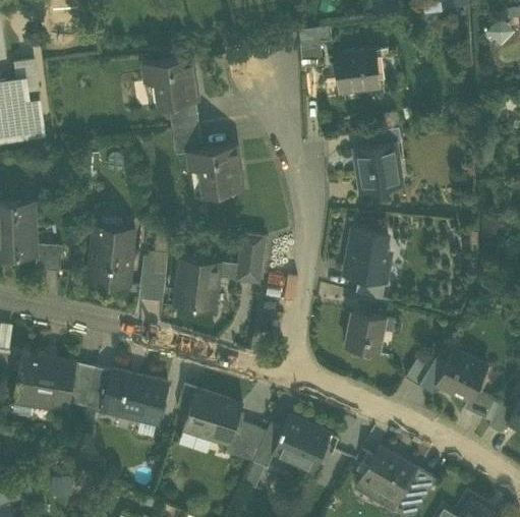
[(440,1),(421,3),(423,14),(441,12),(440,1)]
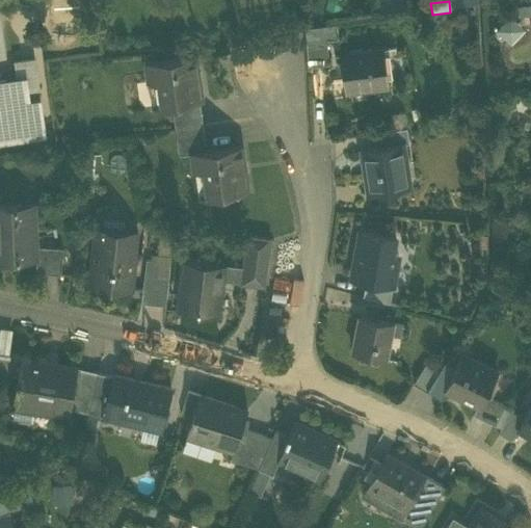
[(530,8),(516,10),(518,22),(530,20),(530,8)]
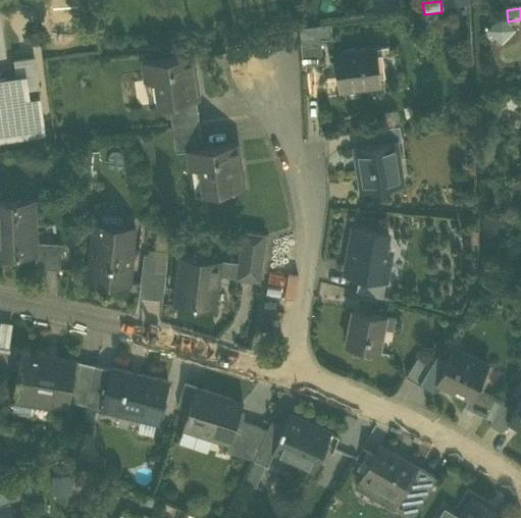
[(515,34),(501,19),(483,38),(490,45),(495,41),(501,48),(515,34)]
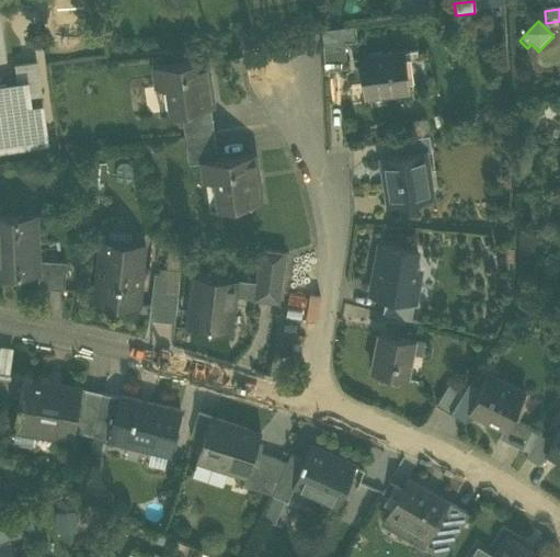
[(354,29),(321,32),(322,45),(344,45),(356,44),(354,29)]
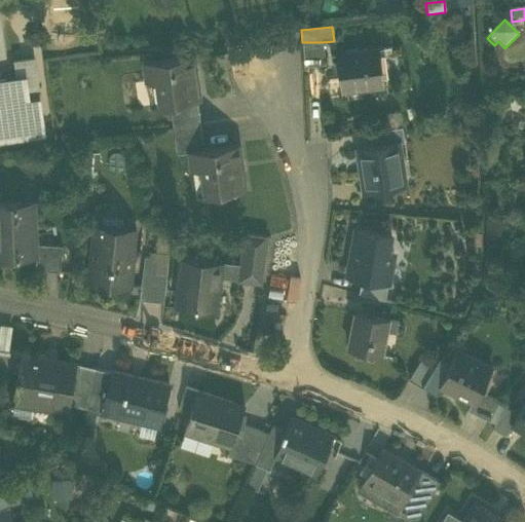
[(302,42),(304,68),(325,67),(323,42),(302,42)]
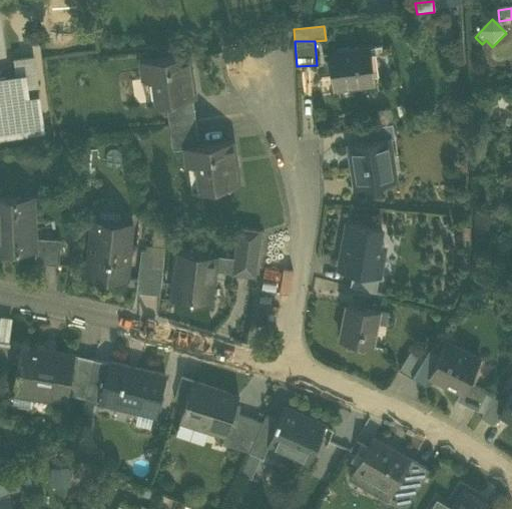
[(357,86),(357,89),(374,87),(369,50),(328,55),(331,78),(332,89),(357,86)]
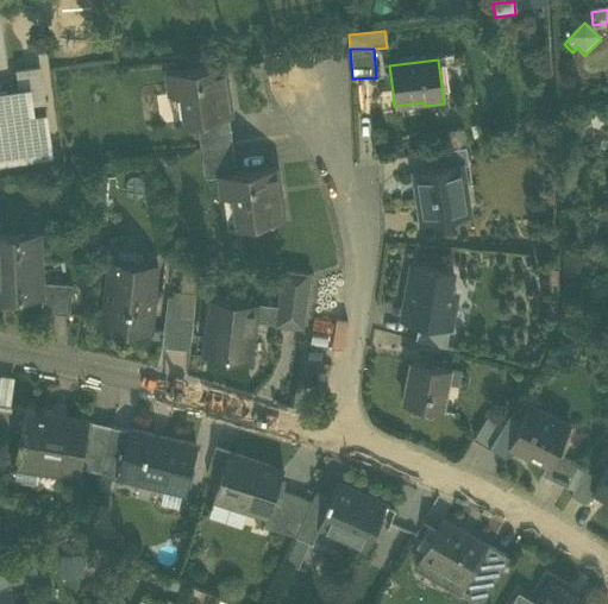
[(180,95),(183,125),(200,123),(230,119),(223,67),(167,74),(170,96),(180,95)]
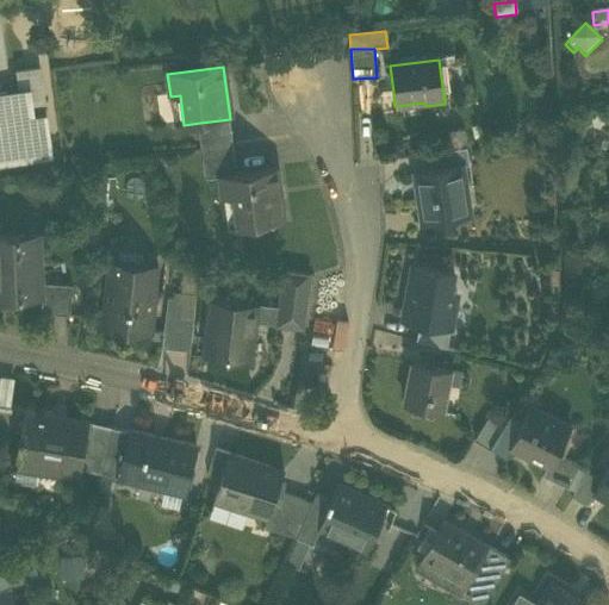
[(0,164),(50,158),(45,118),(31,120),(29,106),(43,104),(39,72),(17,75),(19,94),(0,97),(0,164)]
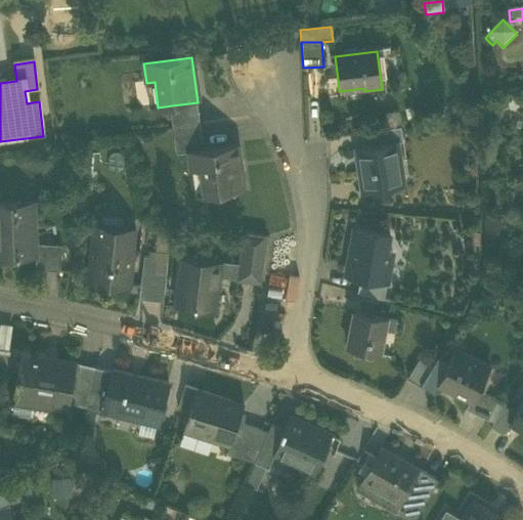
[(339,91),(338,80),(325,82),(329,102),(341,100),(339,91)]
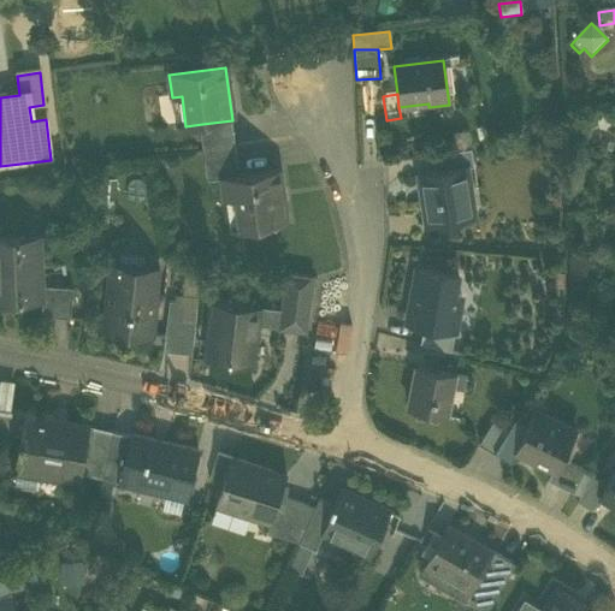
[(176,128),(185,126),(182,96),(172,98),(176,128)]
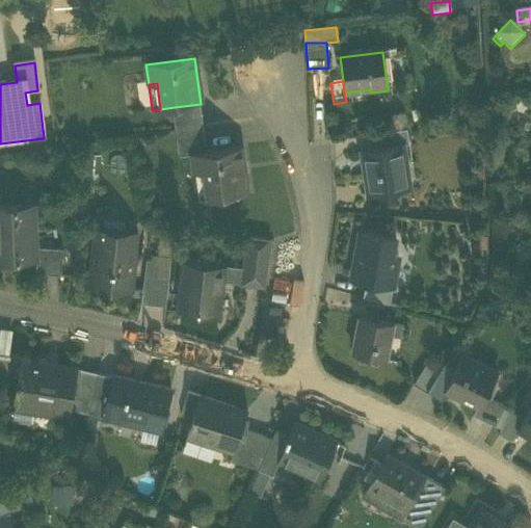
[(175,107),(179,132),(205,128),(201,104),(175,107)]
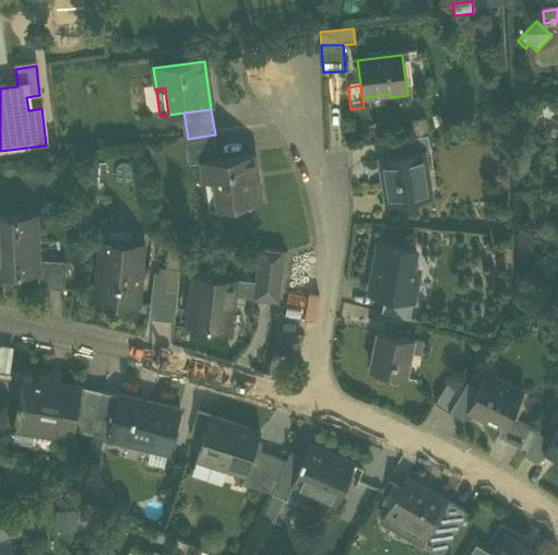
[(408,140),(427,138),(425,119),(405,121),(408,140)]
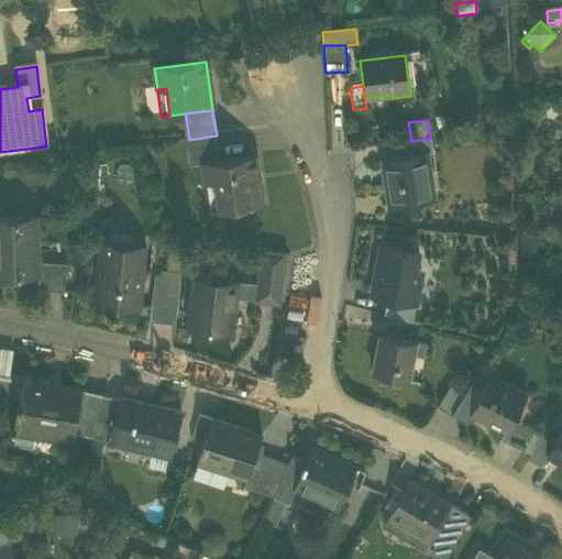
[(220,162),(217,135),(189,140),(193,166),(202,164),(220,162)]
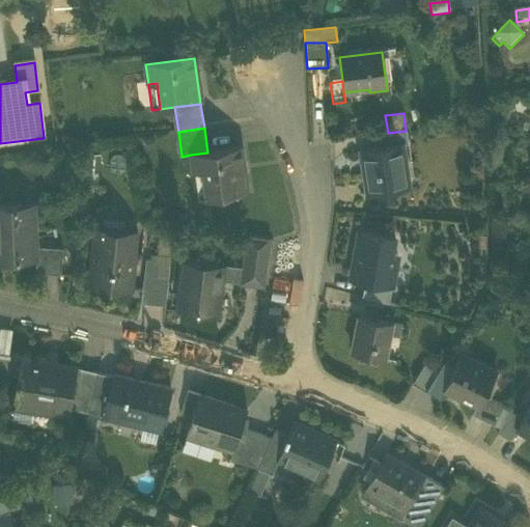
[(374,136),(377,148),(402,144),(408,144),(406,131),(388,133),(374,136)]
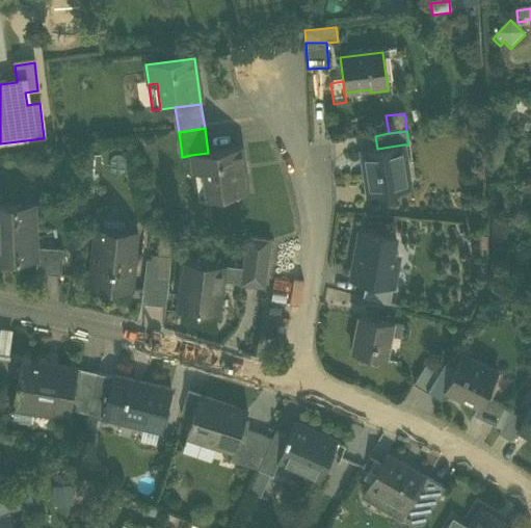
[(360,152),(366,196),(401,190),(397,160),(405,159),(403,144),(377,149),(360,152)]
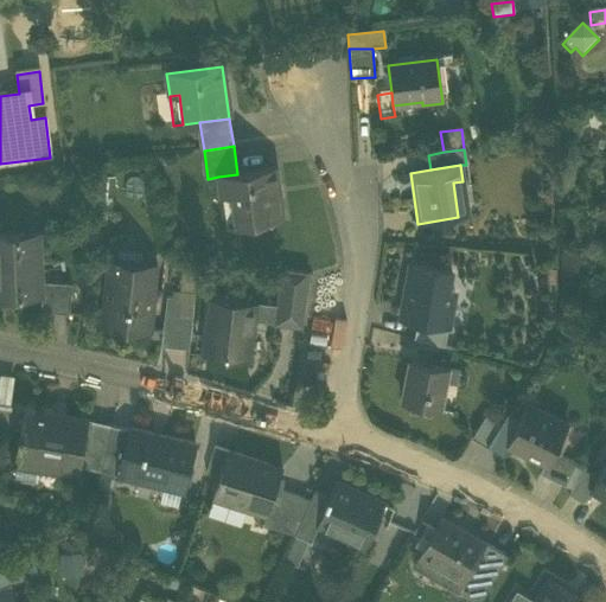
[(231,198),(235,228),(282,221),(275,170),(237,174),(218,177),(222,199),(231,198)]
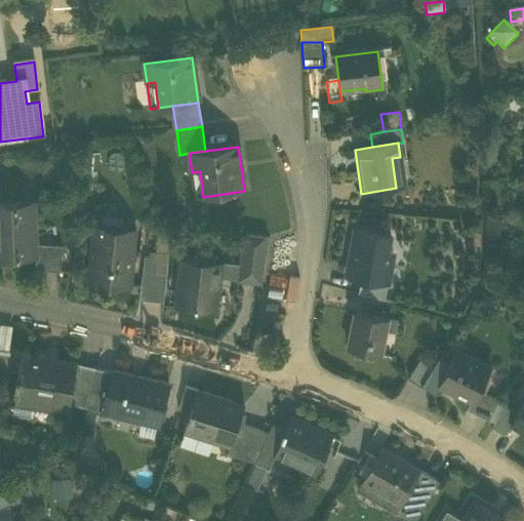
[(98,174),(99,155),(86,154),(84,172),(98,174)]
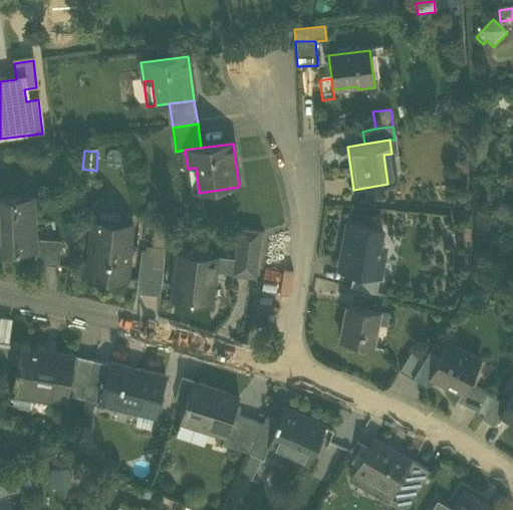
[(396,183),(392,154),(383,155),(388,184),(396,183)]
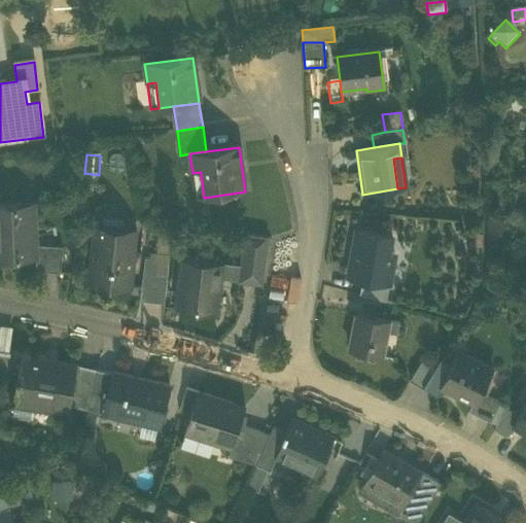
[(196,199),(204,198),(201,172),(193,173),(196,199)]
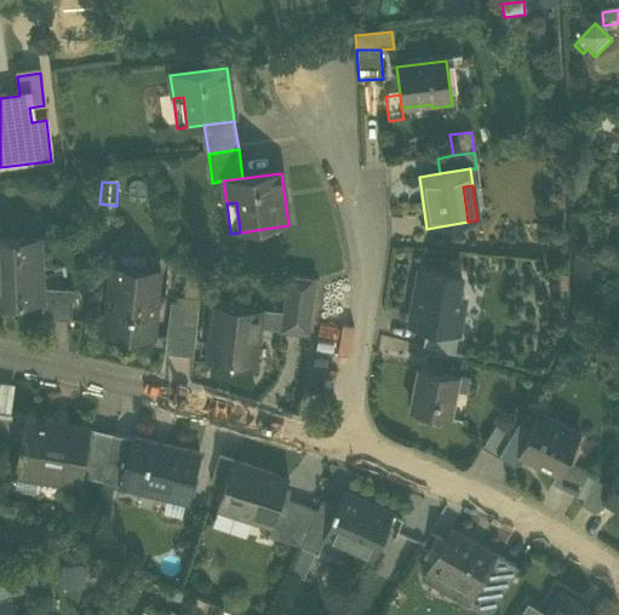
[(0,306),(23,306),(22,300),(43,299),(43,305),(45,305),(45,291),(43,240),(39,240),(40,246),(19,247),(19,241),(0,241),(0,306)]
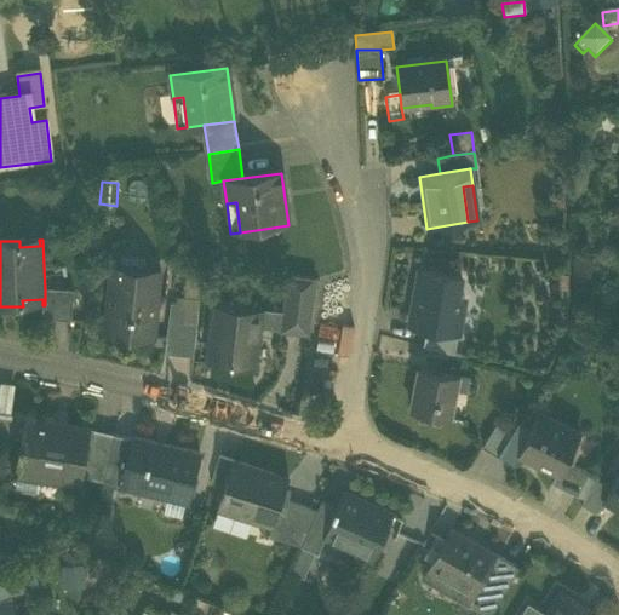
[(119,270),(143,272),(144,259),(120,258),(119,270)]
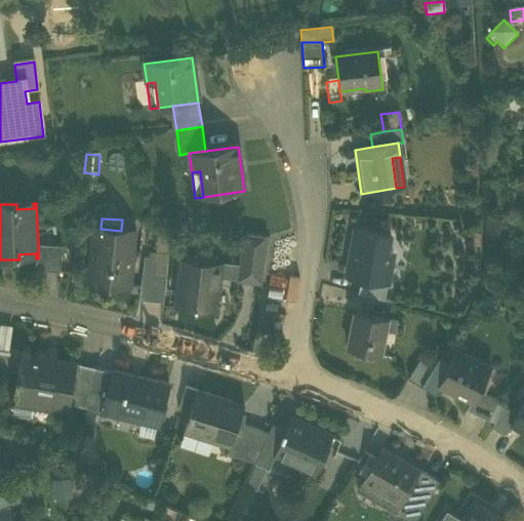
[(92,285),(130,288),(135,232),(121,231),(101,229),(93,228),(91,244),(96,244),(92,285)]
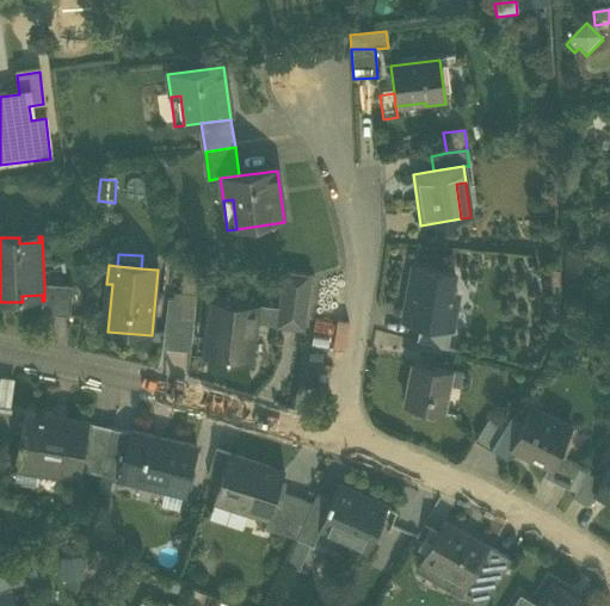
[(419,328),(450,334),(456,296),(450,295),(454,276),(413,269),(402,326),(419,328)]
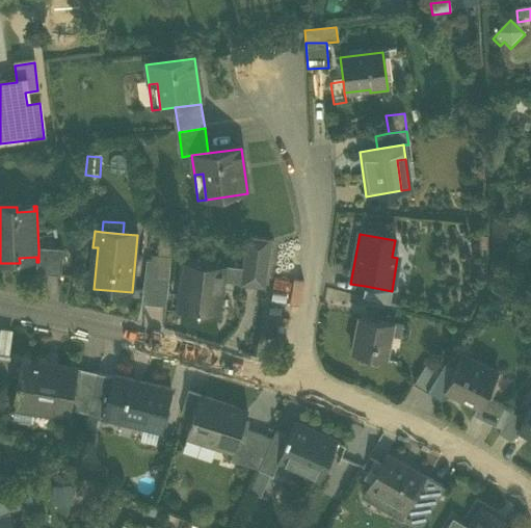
[(250,271),(245,270),(243,286),(263,288),(269,241),(249,238),(247,252),(253,253),(250,271)]
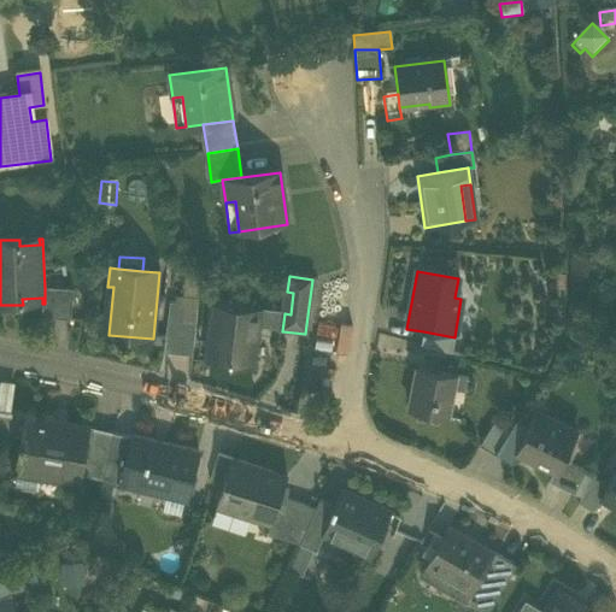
[(186,280),(183,299),(198,300),(200,281),(186,280)]
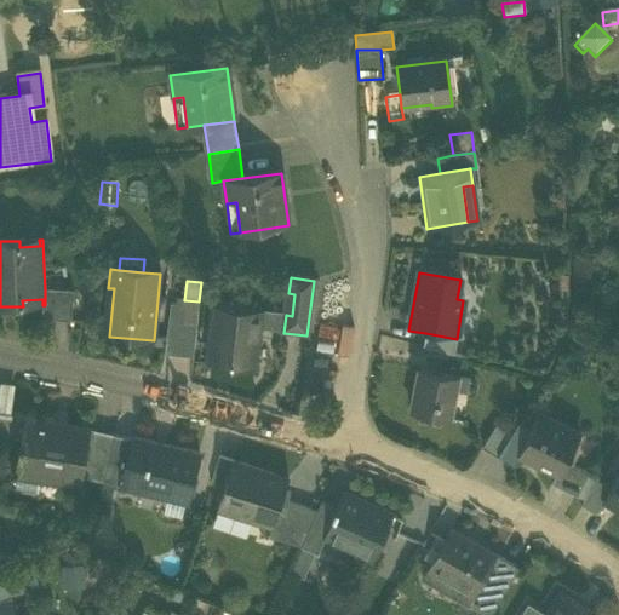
[(41,321),(70,323),(73,293),(45,291),(45,305),(43,305),(41,321)]
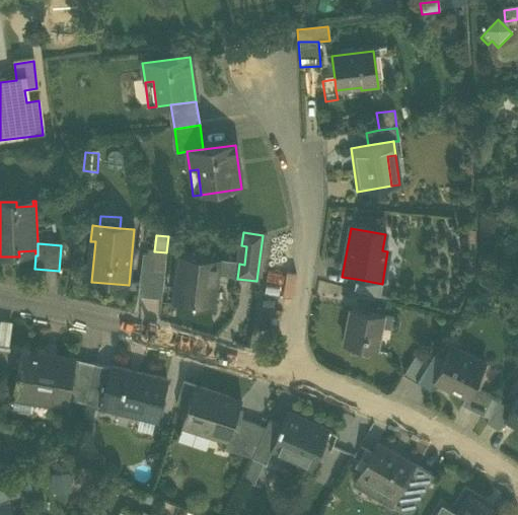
[(152,272),(164,273),(166,252),(154,251),(147,250),(146,256),(154,258),(152,272)]
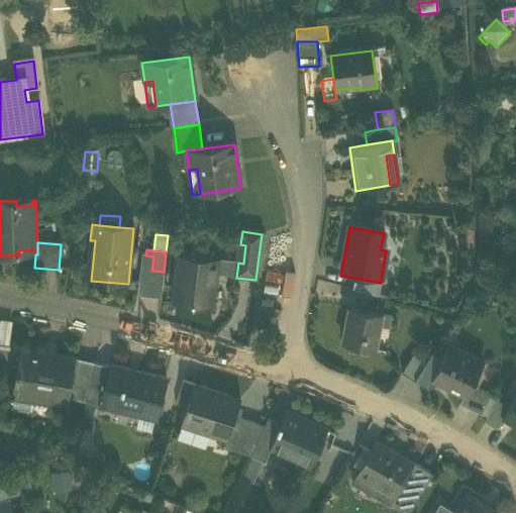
[(136,297),(161,300),(164,272),(151,271),(153,257),(145,255),(141,254),(136,297)]
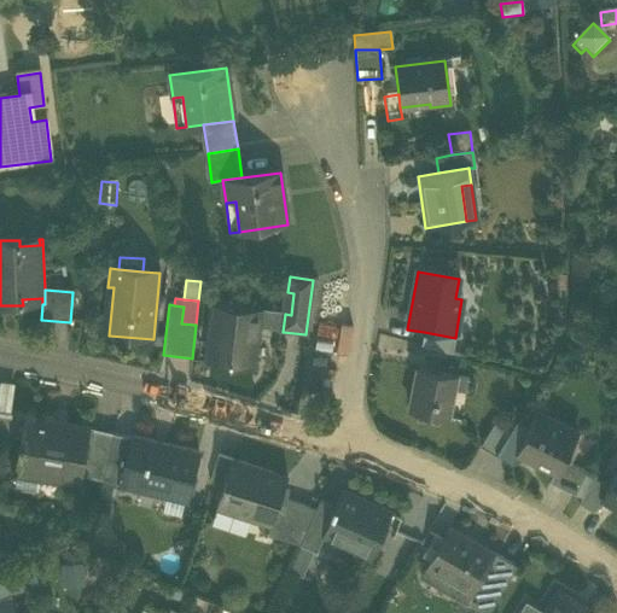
[(207,363),(254,369),(258,328),(261,311),(213,307),(207,363)]
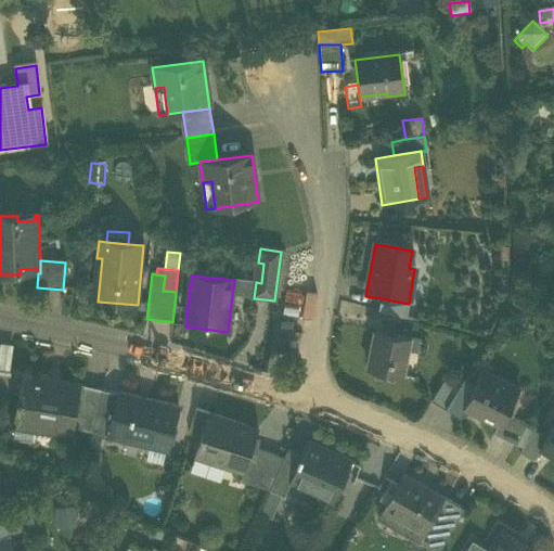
[(232,295),(254,298),(256,282),(234,280),(232,295)]
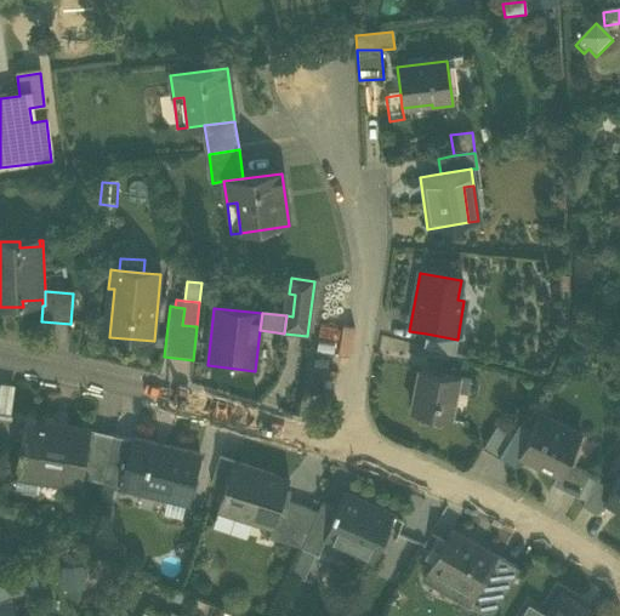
[(424,351),(454,358),(458,340),(426,334),(424,351)]
